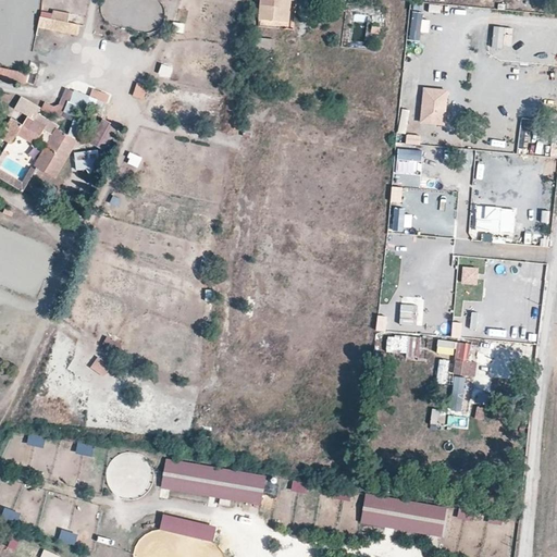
[(289,22),(291,0),(260,0),(259,19),(289,22)]
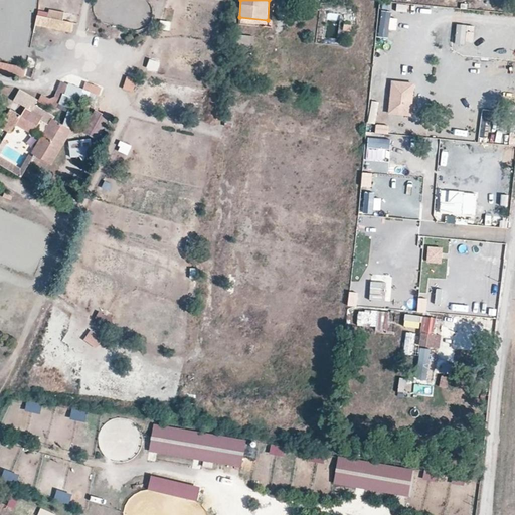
[(500,0),(499,11),(507,12),(508,1),(500,0)]
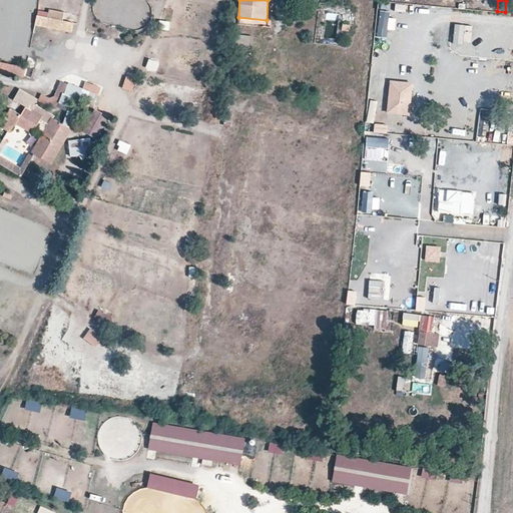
[(63,20),(65,12),(49,9),(48,17),(63,20)]
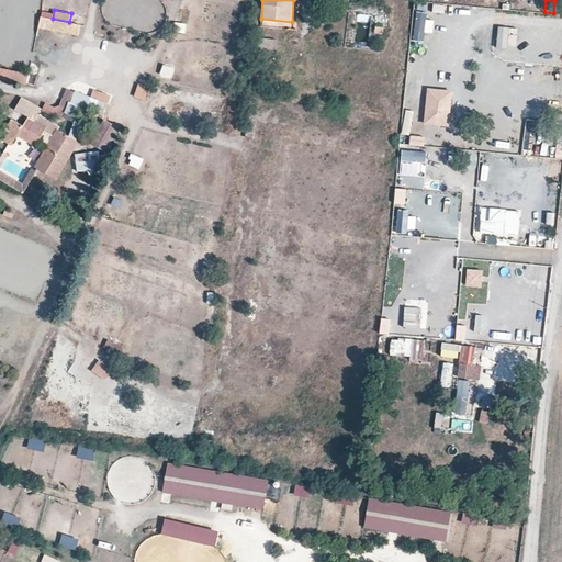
[(41,17),(38,27),(79,36),(81,24),(69,22),(53,19),(41,17)]
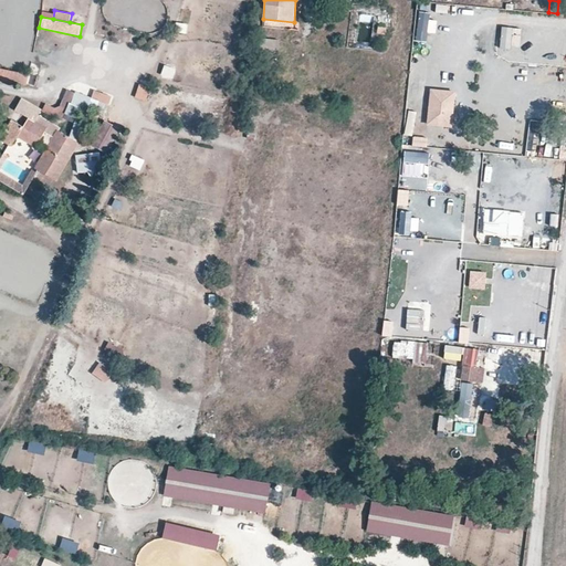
[(176,34),(187,35),(188,24),(177,23),(176,34)]
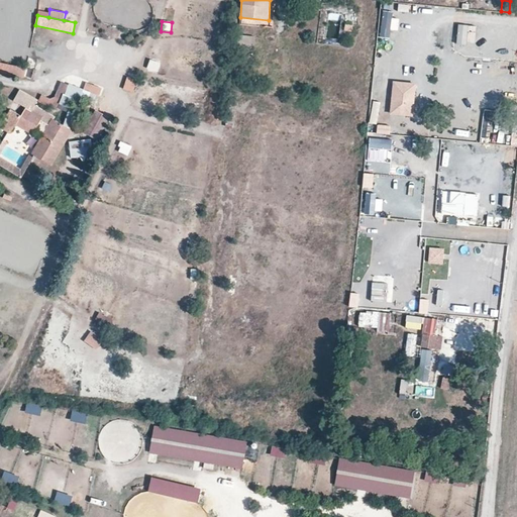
[(382,33),(392,33),(392,25),(381,26),(382,33)]
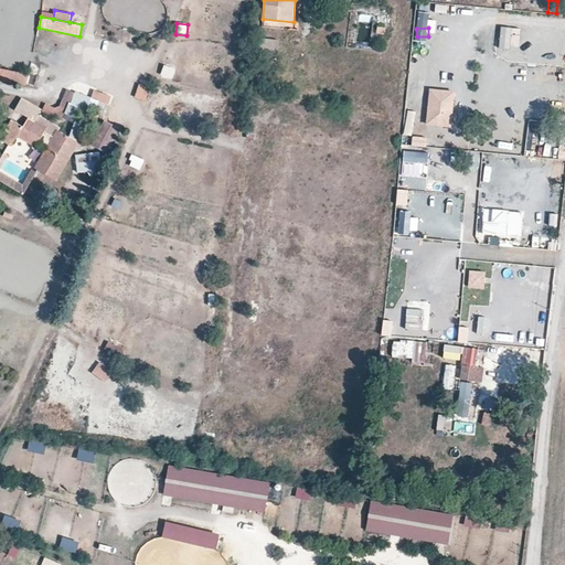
[(278,56),(279,40),(260,38),(259,55),(278,56)]
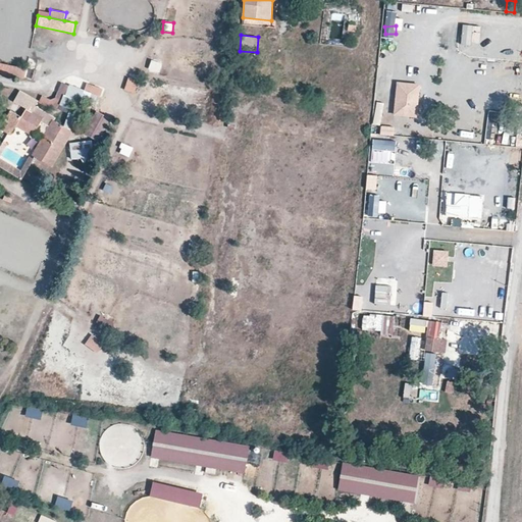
[(148,74),(158,76),(160,59),(150,58),(148,74)]
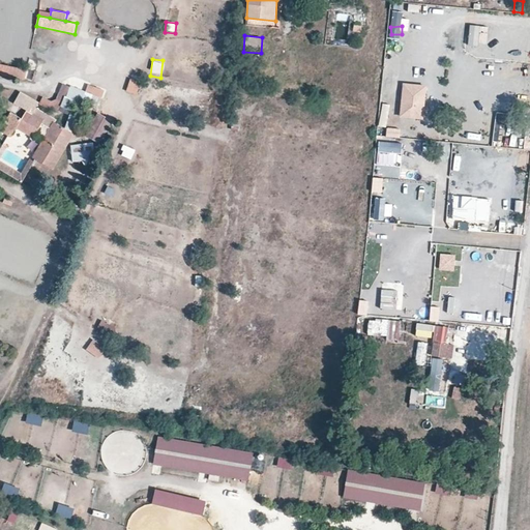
[(0,63),(0,74),(24,80),(27,69),(0,63)]
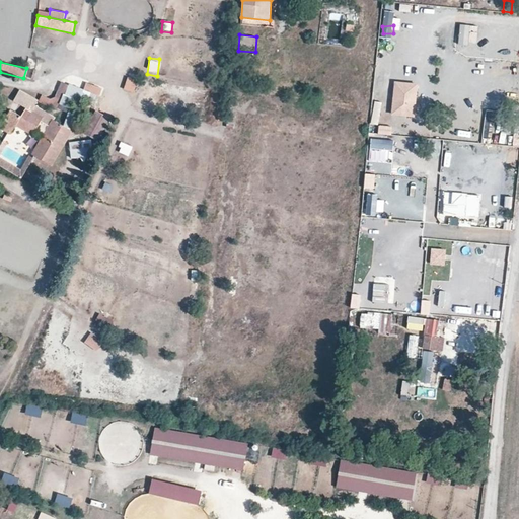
[(138,80),(129,77),(125,90),(134,93),(138,80)]
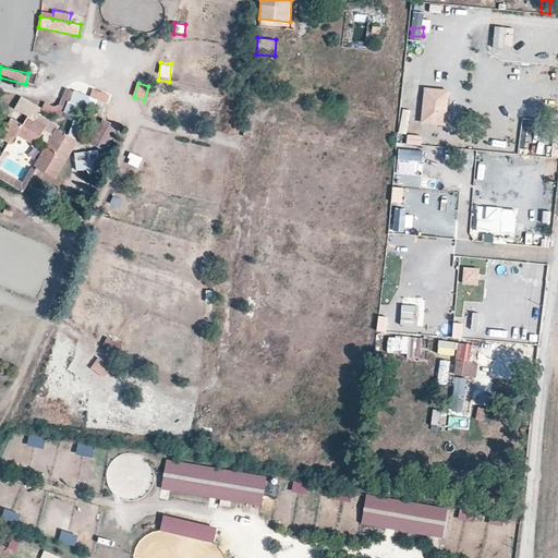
[(104,112),(110,94),(93,87),(89,96),(67,87),(60,104),(55,106),(46,101),(43,109),(61,117),(62,114),(74,120),(68,133),(81,138),(94,108),(104,112)]
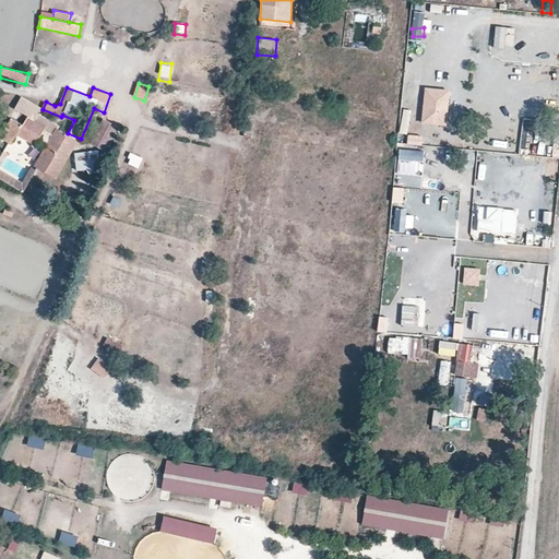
[(451,91),(426,88),(423,125),(448,127),(451,91)]
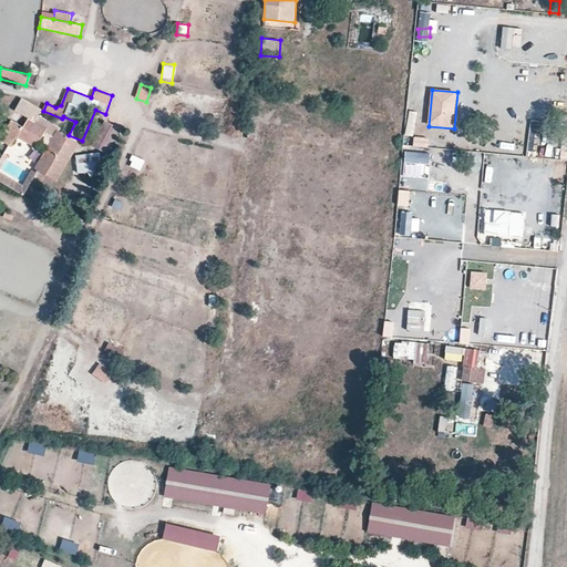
[(53,136),(45,132),(51,122),(39,115),(42,109),(31,103),(23,116),(28,119),(23,126),(12,120),(0,138),(0,140),(12,146),(14,142),(24,147),(26,144),(34,150),(39,143),(47,147),(53,136)]
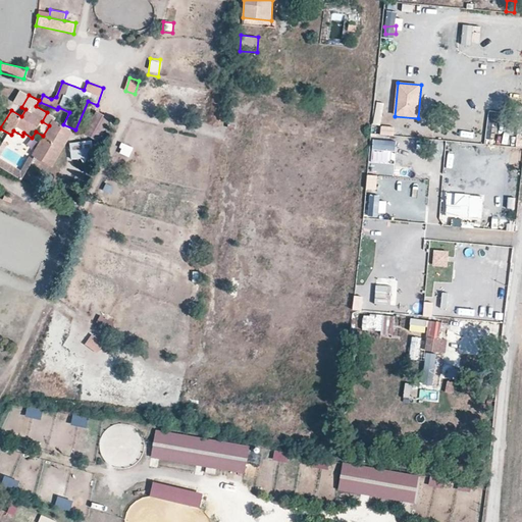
[(374,111),(373,135),(381,135),(381,112),(374,111)]
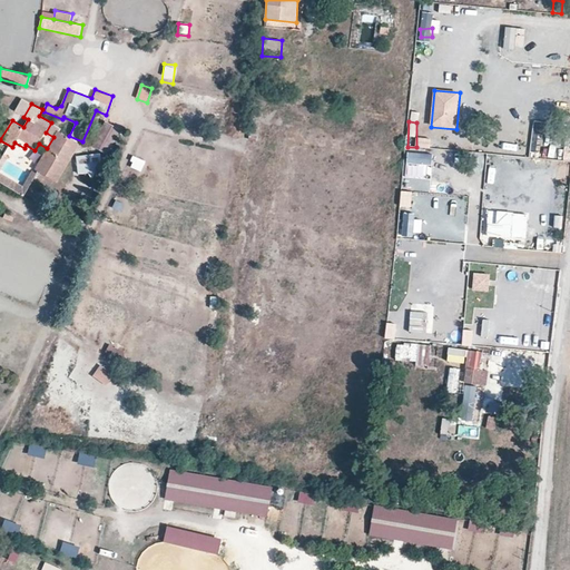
[(108,156),(120,131),(104,123),(90,147),(108,156)]
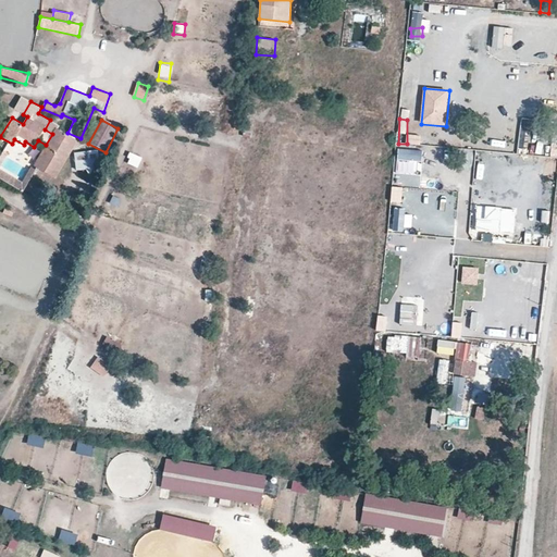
[(57,178),(78,140),(57,127),(52,134),(46,145),(34,165),(57,178)]
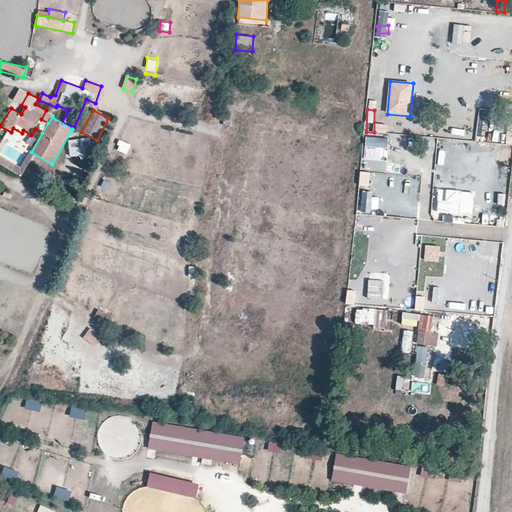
[(415,121),(391,118),(390,126),(413,129),(415,121)]
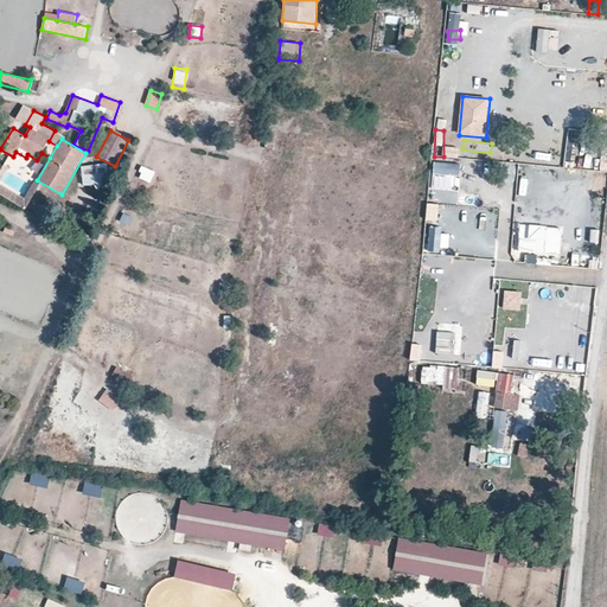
[(443,148),(443,158),(458,159),(459,149),(443,148)]
